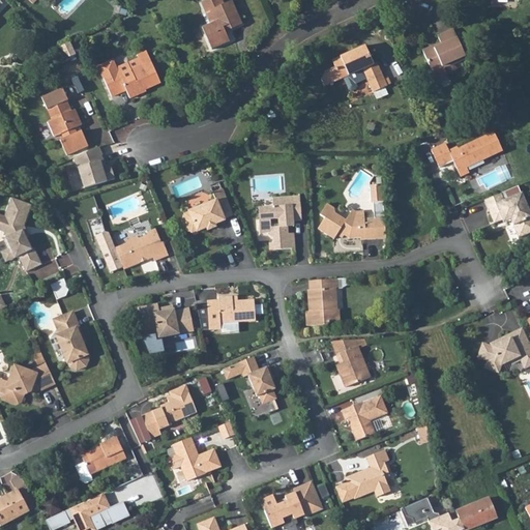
[(219,0),(206,0),(199,3),(204,13),(208,11),(212,22),(200,28),(209,50),(226,41),(222,30),(228,27),(229,29),(239,24),(229,1),(222,4),(219,0)]
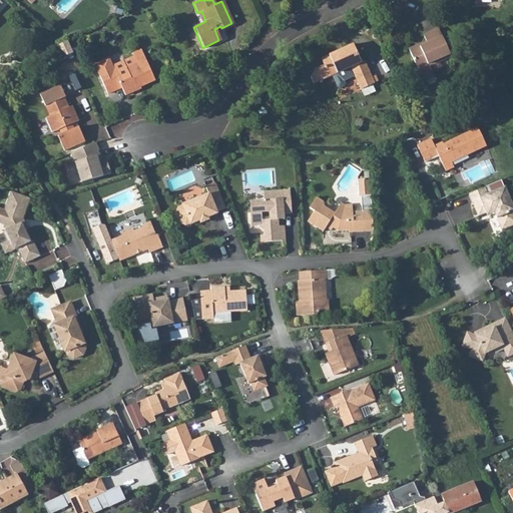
[(428,66),(427,64),(448,55),(437,28),(422,34),(426,43),(420,46),(419,43),(408,48),(417,71),(428,66)]
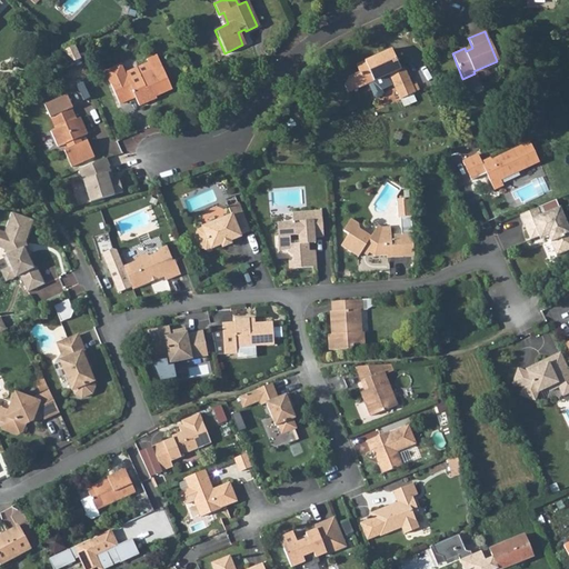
[(62,50),(72,60),(80,58),(77,48),(75,45),(62,50)]
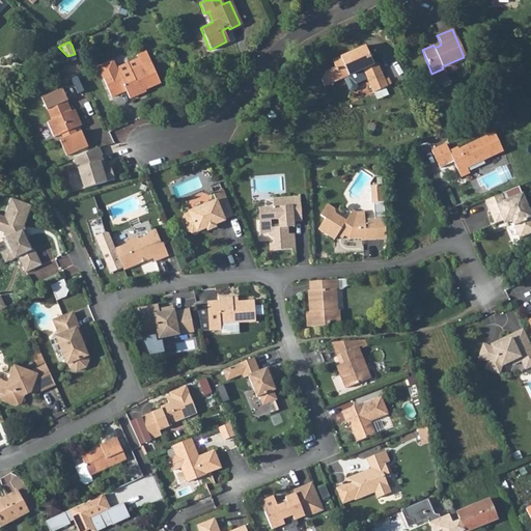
[(373,64),(365,45),(332,60),(335,67),(326,72),(322,79),(325,86),(343,78),(348,90),(352,91),(356,89),(357,86),(367,82),(373,93),(387,87),(376,62),(373,64)]
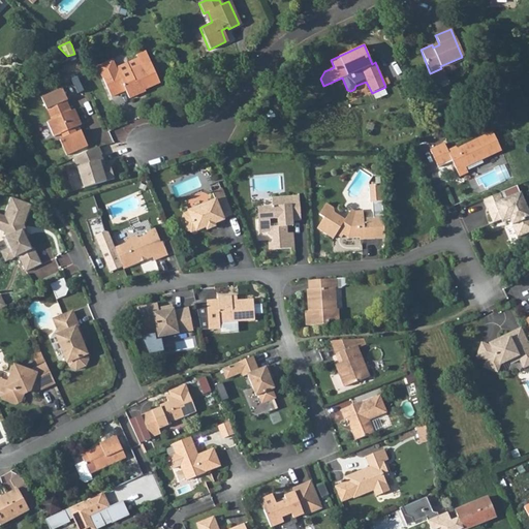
[(135,55),(137,59),(147,54),(146,50),(135,55)]
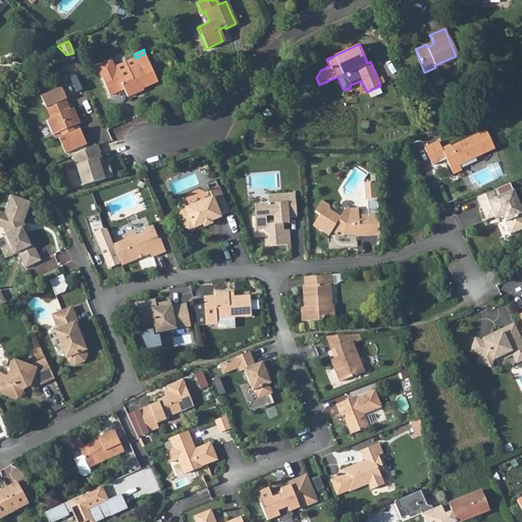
[(98,66),(110,94),(124,88),(127,95),(139,91),(137,87),(141,86),(142,88),(157,81),(145,53),(136,58),(115,66),(111,68),(108,62),(98,66)]
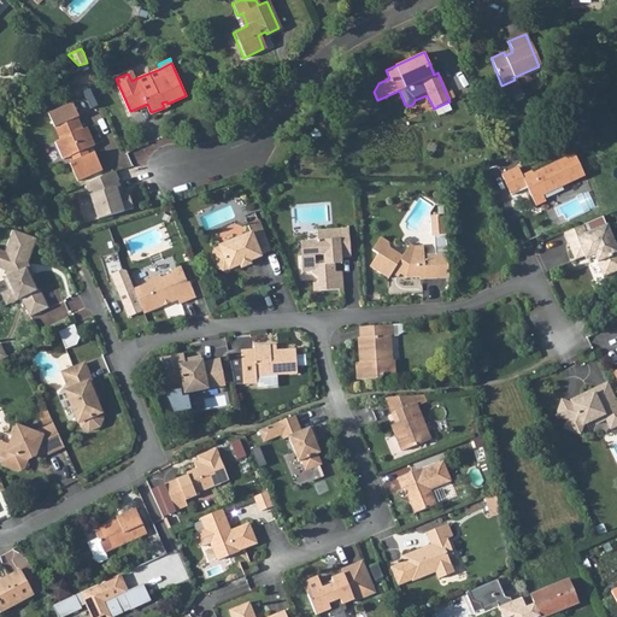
[(116,78),(128,74),(131,81),(136,78),(131,69),(115,76),(116,78)]
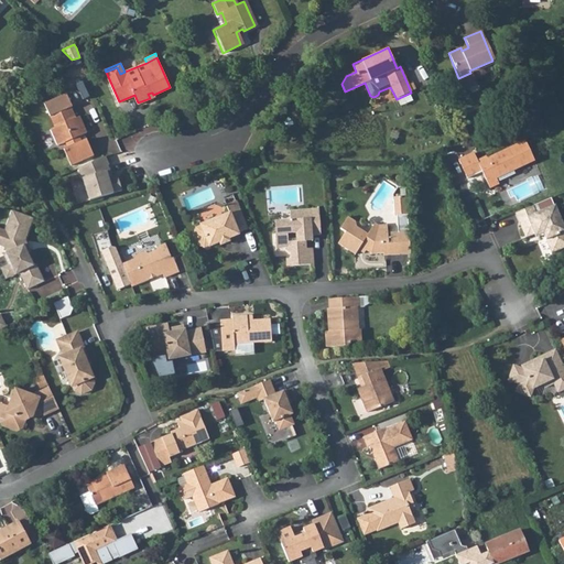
[(62,125),(56,127),(52,129),(60,145),(67,142),(69,148),(66,149),(74,165),(95,155),(88,139),(84,141),(80,136),(88,132),(80,117),(77,118),(72,108),(57,115),(62,125)]
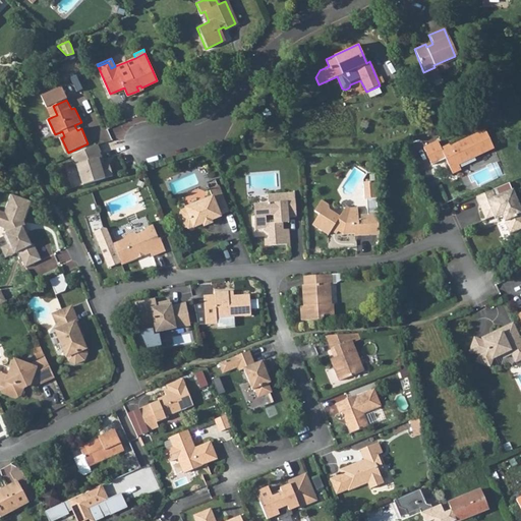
[(423,148),(431,165),(445,159),(452,174),(460,170),(458,165),(494,149),(485,130),(450,147),(449,145),(441,149),(438,141),(423,148)]
